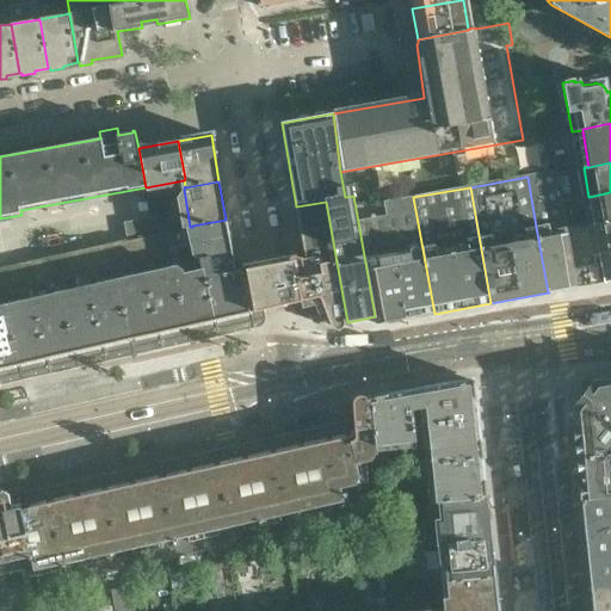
[(610,221),(610,192),(588,197),(593,226),(610,221)]
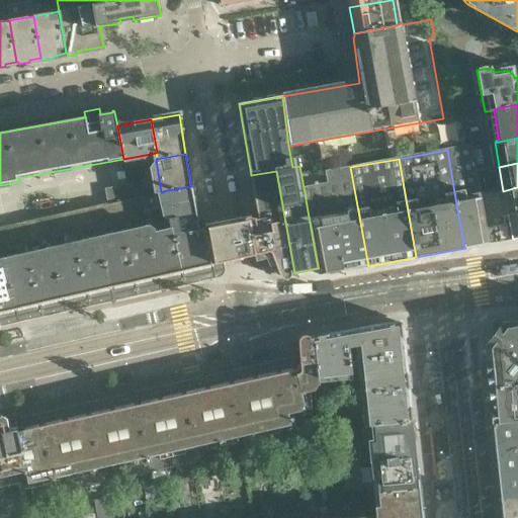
[(368,266),(350,167),(325,172),(327,184),(304,188),(318,268),(319,275),(368,266)]
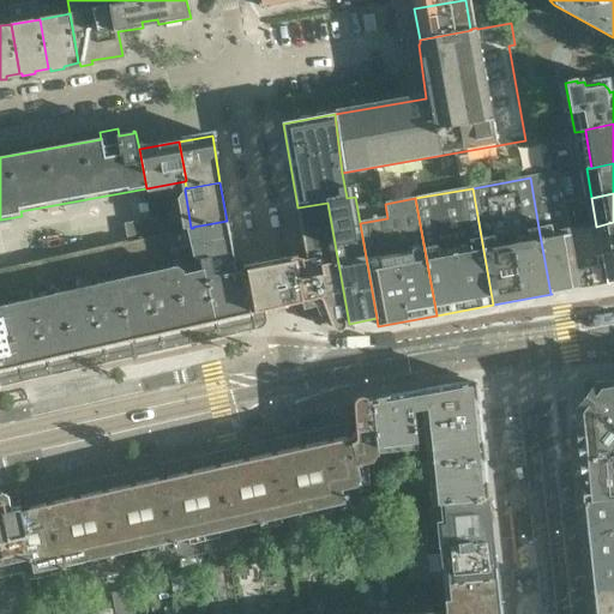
[(349,324),(327,203),(298,208),(305,250),(294,252),(295,258),(268,263),(245,266),(244,260),(234,263),(218,265),(220,270),(204,272),(215,321),(276,308),(321,298),(333,327),(349,324)]
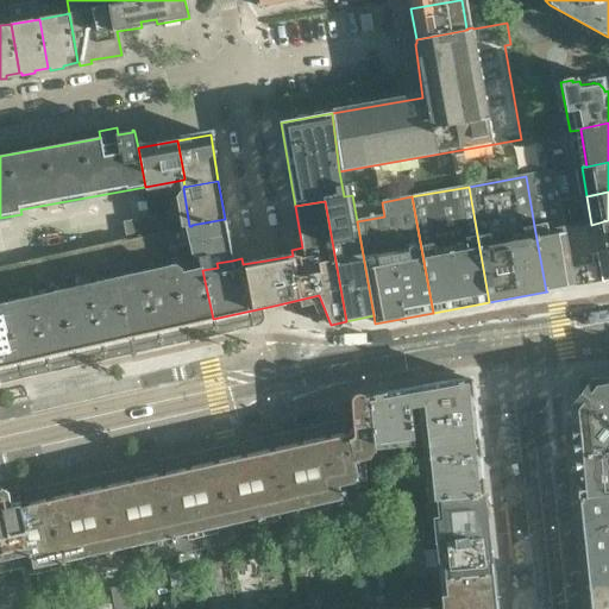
[(232,261),(225,219),(192,225),(192,226),(198,255),(199,255),(202,270),(218,268),(217,263),(232,261)]
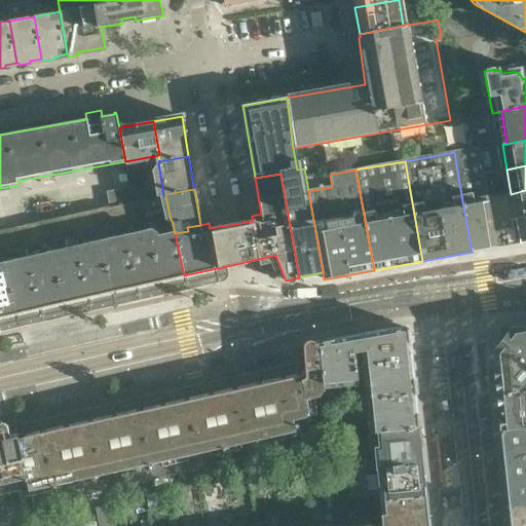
[(525,216),(525,190),(511,194),(488,198),(492,223),(516,218),(525,216)]
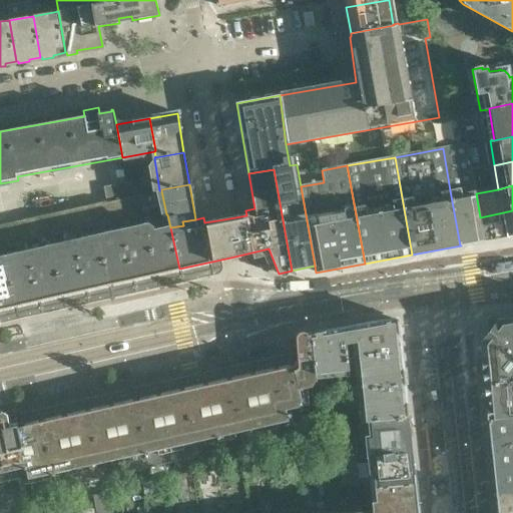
[(476,193),(474,186),(450,190),(460,245),(484,241),(482,226),(480,217),(476,193)]
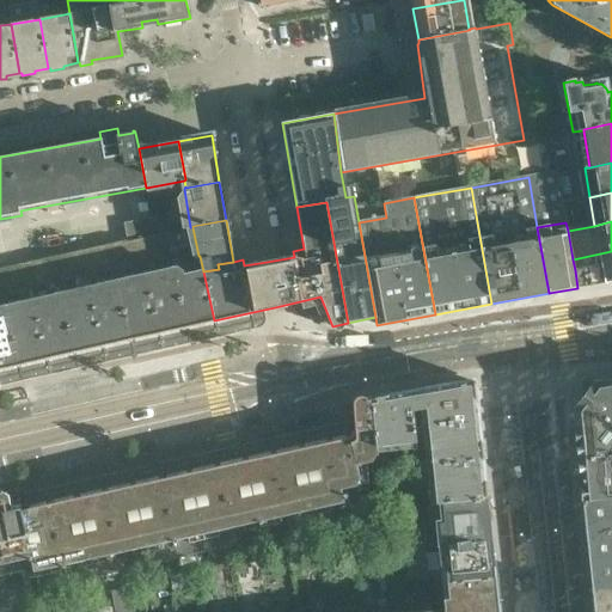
[(611,251),(600,254),(603,265),(575,270),(577,288),(611,282),(611,251)]
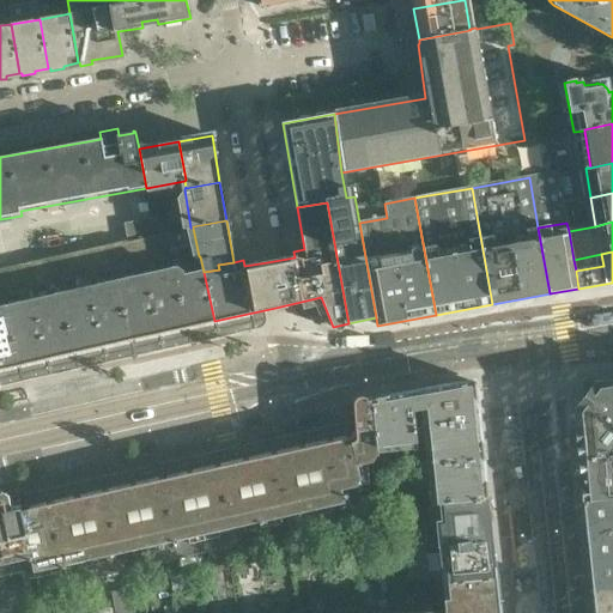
[(214,321),(204,272),(200,256),(199,256),(186,259),(187,263),(174,267),(187,328),(214,321)]
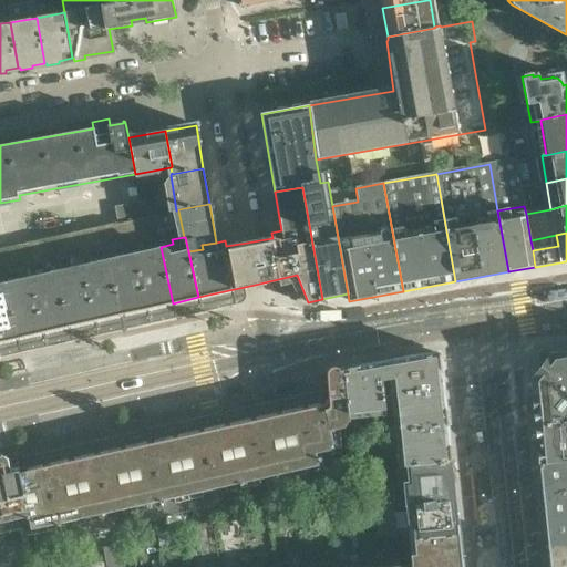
[(47,257),(42,241),(23,246),(28,261),(47,257)]
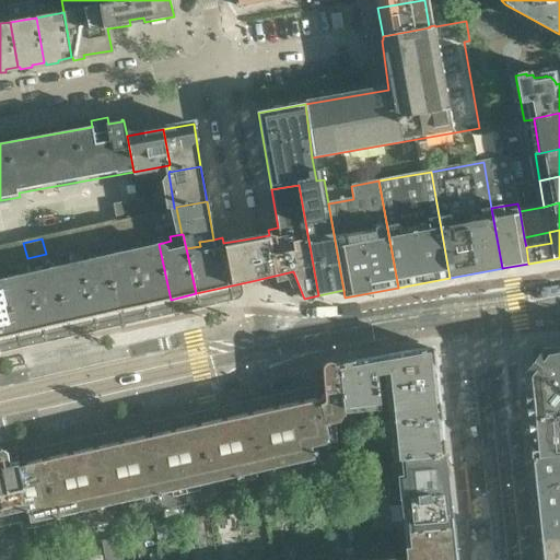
[(171,300),(159,244),(146,246),(144,242),(118,248),(119,253),(94,258),(94,254),(80,257),(94,316),(171,300)]
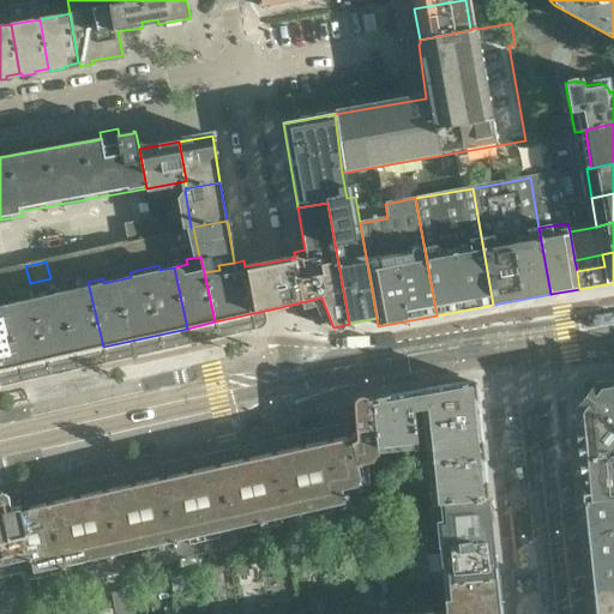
[(103,347),(88,282),(73,284),(74,289),(61,293),(74,354),(103,347)]
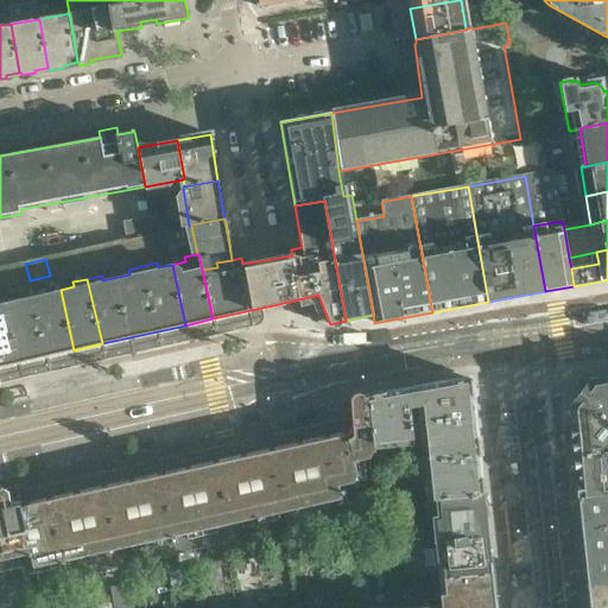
[(74,350),(61,290),(48,292),(46,287),(32,291),(46,356),(74,350)]
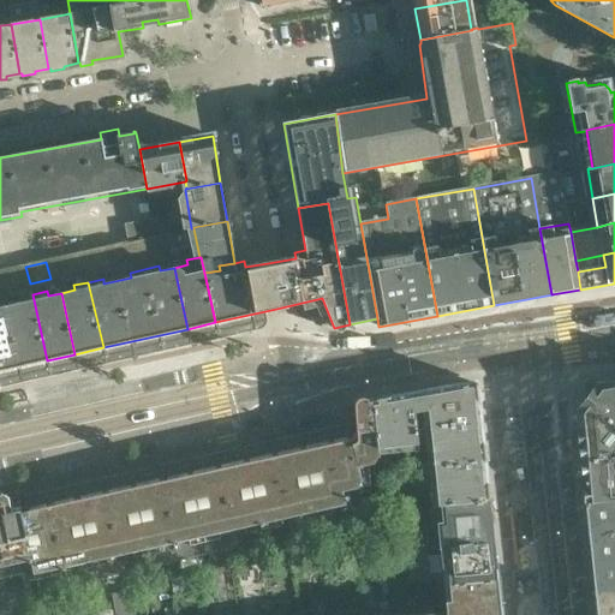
[(47,360),(33,294),(17,298),(18,303),(5,305),(18,366),(47,360)]
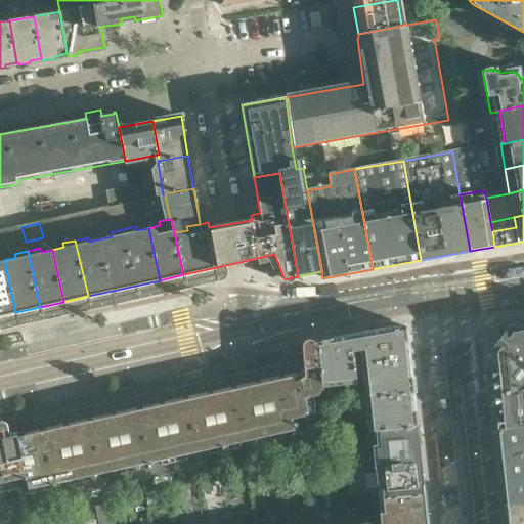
[(0,315),(15,312),(4,260),(0,261),(0,315)]
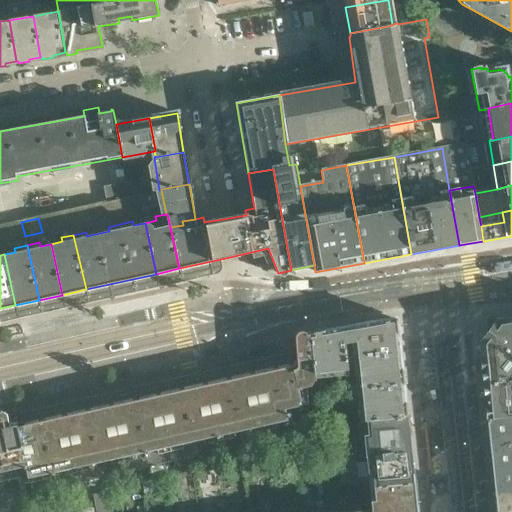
[(511,317),(498,320),(485,338),(505,353),(508,349),(511,352),(511,317)]
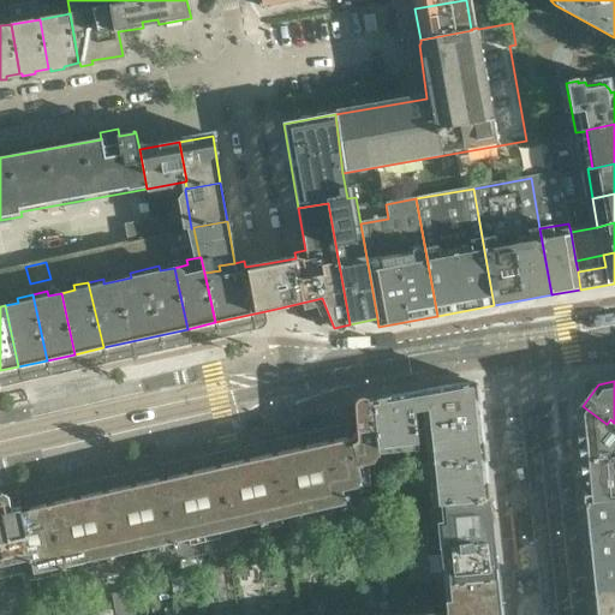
[(482,422),(478,387),(477,382),(472,383),(472,382),(471,383),(412,394),(415,412),(427,411),(428,428),(482,422)]
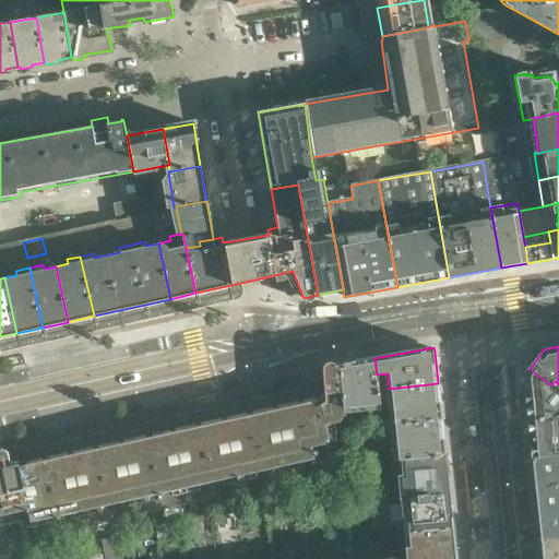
[(380,405),(377,375),(375,358),(339,366),(343,409),(380,405)]
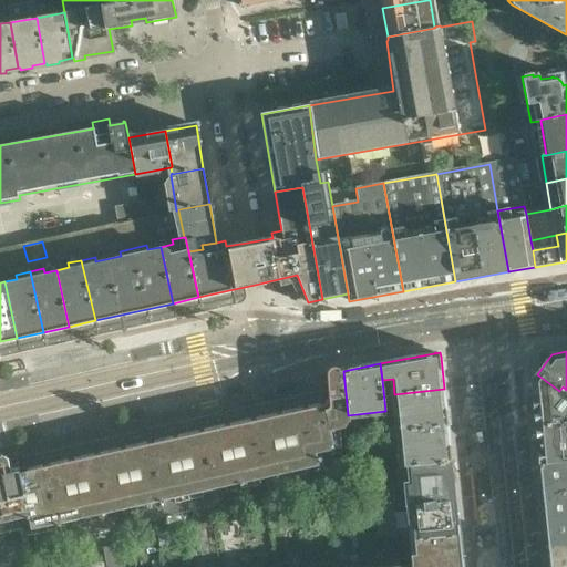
[(356,488),(348,415),(343,371),(342,371),(341,370),(340,369),(338,368),(337,368),(334,368),(333,368),(332,369),(331,369),(330,370),(329,371),(328,372),(328,374),(330,404),(306,410),(318,465),(317,465),(325,495),(356,488)]
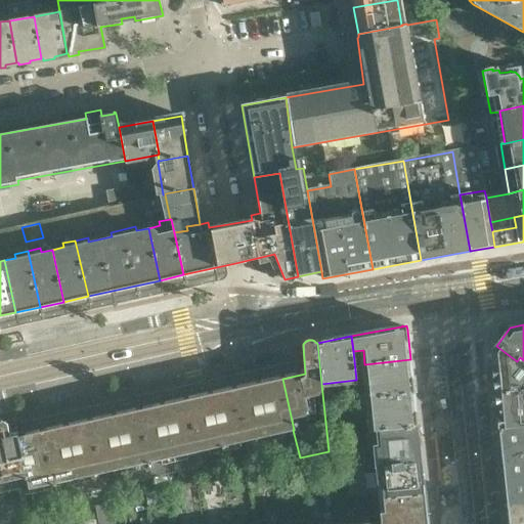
[(523,360),(520,357),(517,361),(496,346),(491,352),(495,395),(523,391),(523,360)]
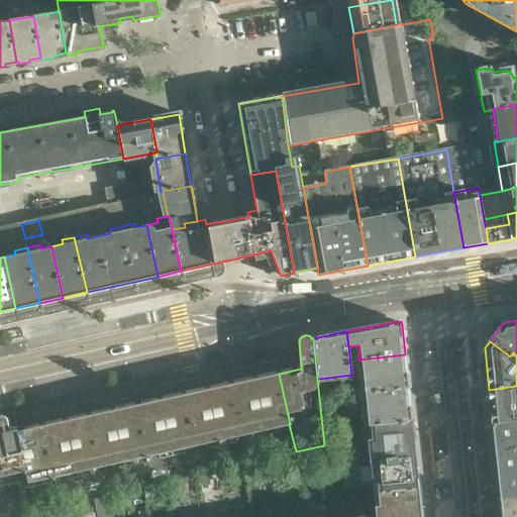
[(408,388),(405,354),(359,359),(364,393),(408,388)]
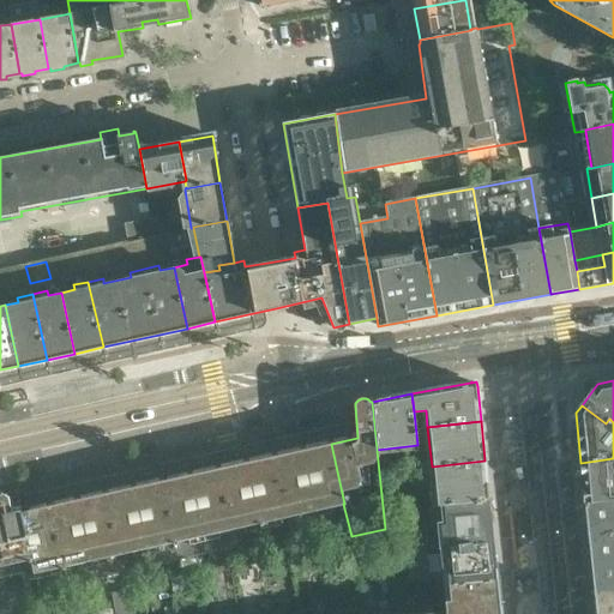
[(344,504),(331,444),(302,450),(317,515),(332,511),(331,506),(343,504),(344,504)]
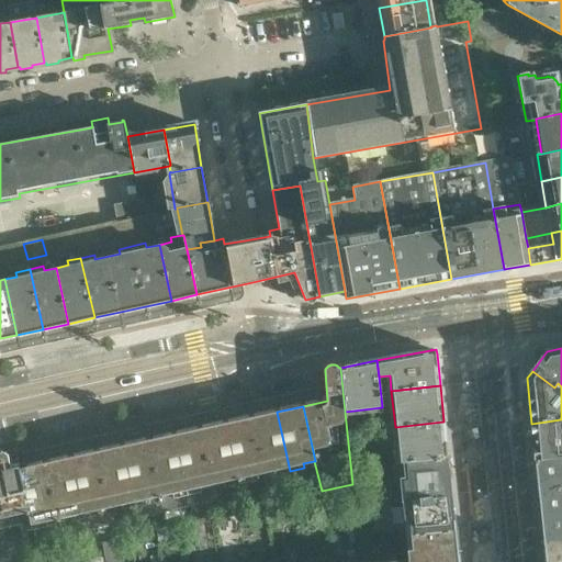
[(290,471),(277,412),(251,417),(263,472),(276,470),(277,474),(290,471)]
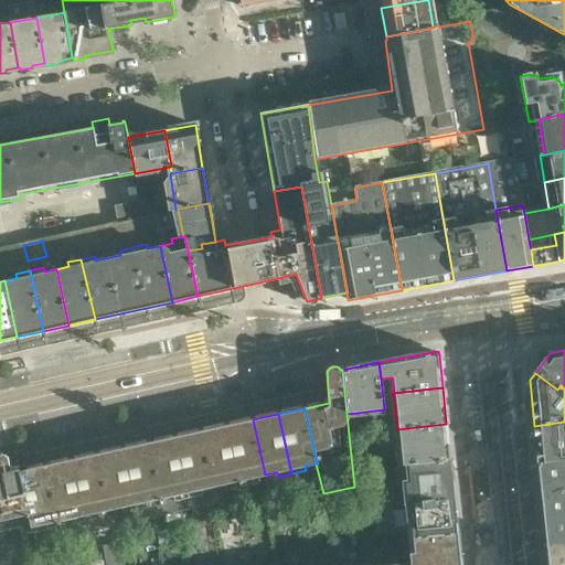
[(265,475),(253,419),(226,426),(240,484),(254,482),(253,478),(265,475)]
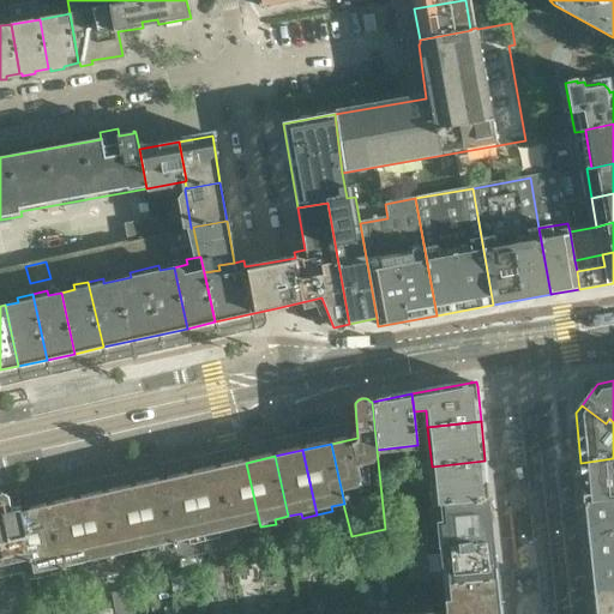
[(613,458),(581,463),(585,504),(613,500),(613,458)]
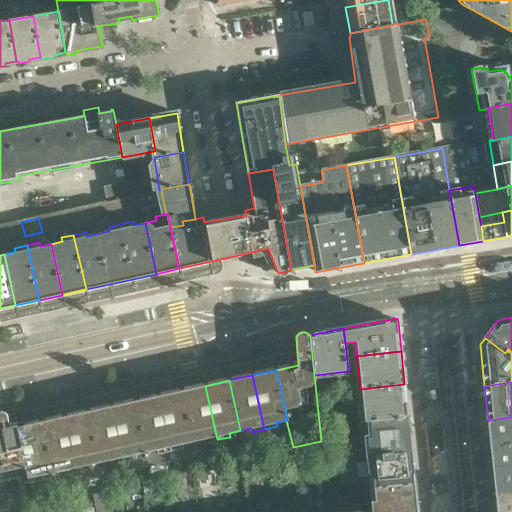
[(408,417),(404,384),(360,389),(363,422),(366,422),(366,421),(408,417)]
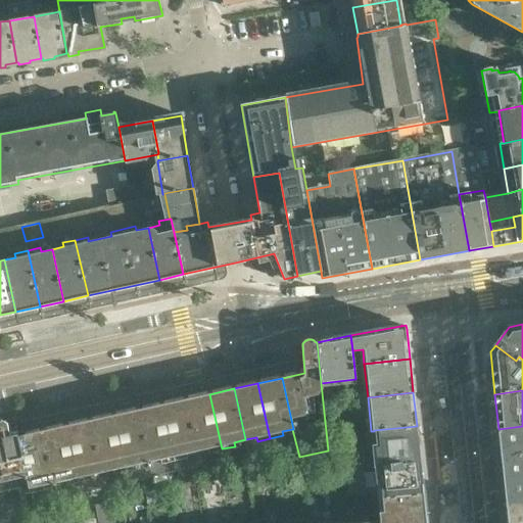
[(222,448),(209,394),(186,399),(197,450),(208,447),(209,452),(222,448)]
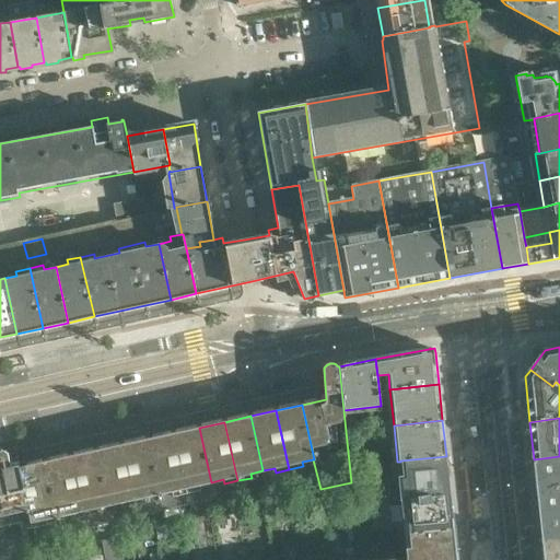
[(211,482),(199,428),(174,433),(187,492),(200,489),(199,485),(211,482)]
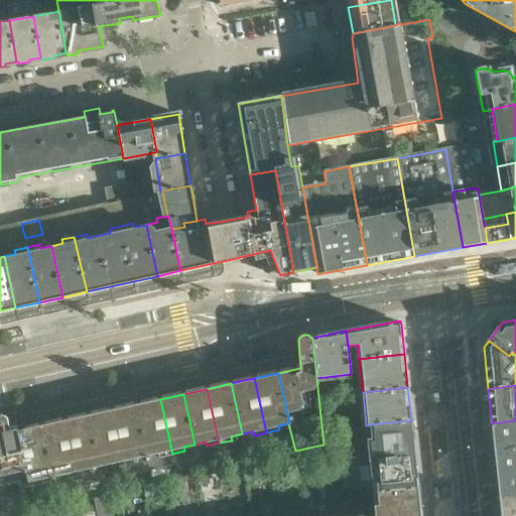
[(172,454),(160,399),(136,404),(147,455),(158,453),(159,457),(172,454)]
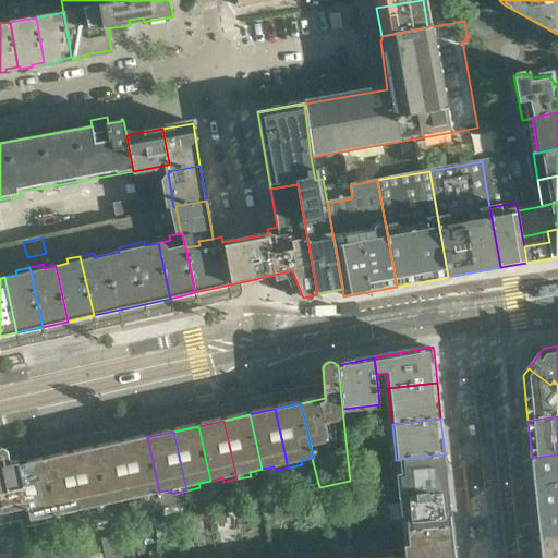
[(159,492),(147,437),(122,444),(135,501),(148,499),(147,494),(159,492)]
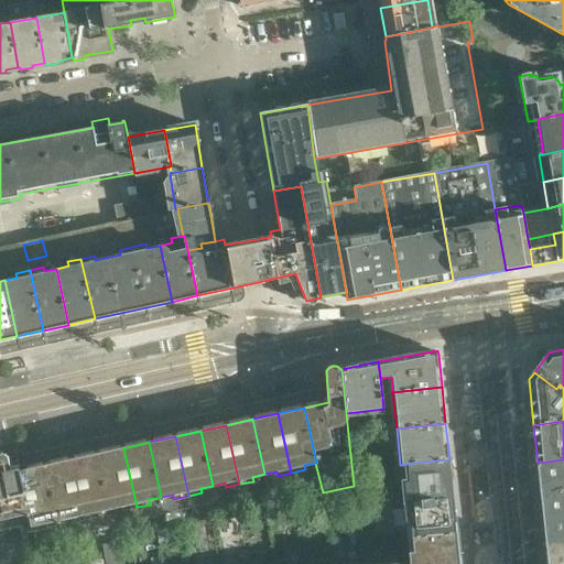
[(137,507),(123,448),(97,454),(109,509),(121,506),(122,510),(137,507)]
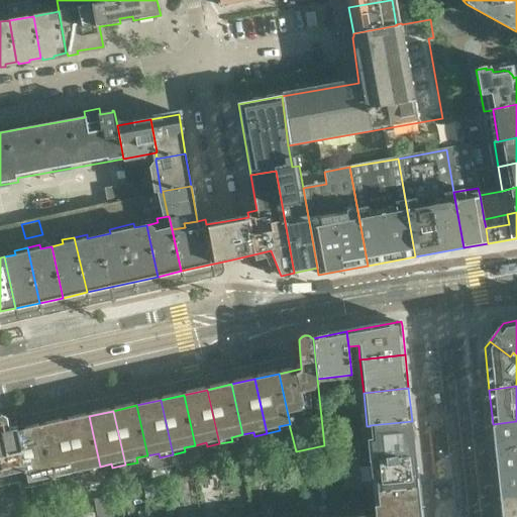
[(100,467),(89,416),(66,421),(78,476),(90,473),(89,469),(100,467)]
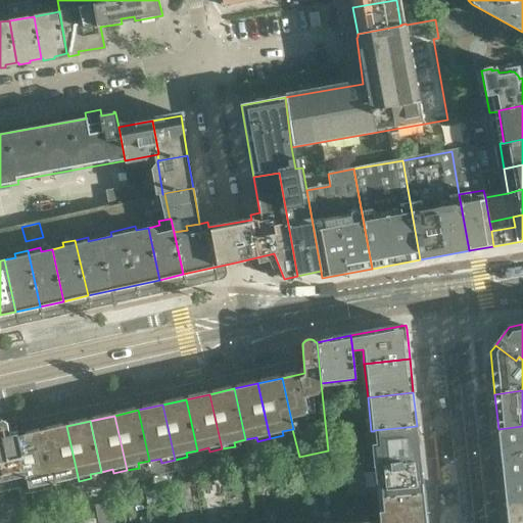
[(31,491),(18,436),(11,438),(8,424),(0,426),(0,466),(2,475),(7,497),(31,491)]
